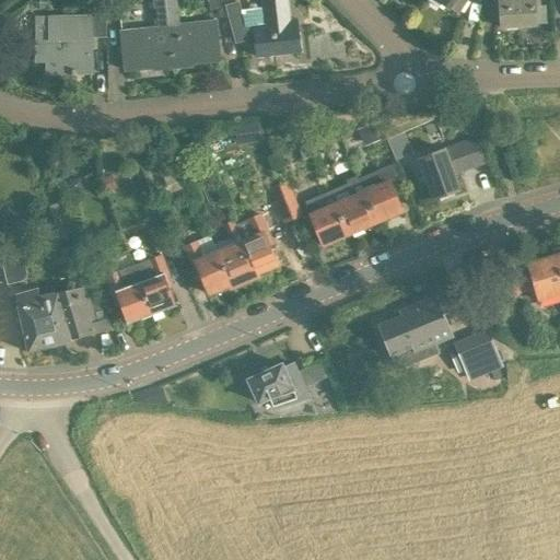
[(88,0),(88,16),(36,18),(36,62),(47,62),(47,73),(91,72),(91,37),(104,37),(103,20),(106,20),(105,0),(88,0)]
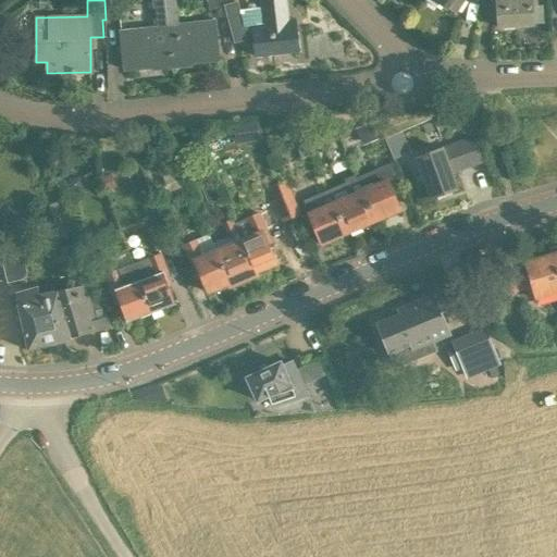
[(118,0),(104,0),(106,20),(119,20),(118,0)]
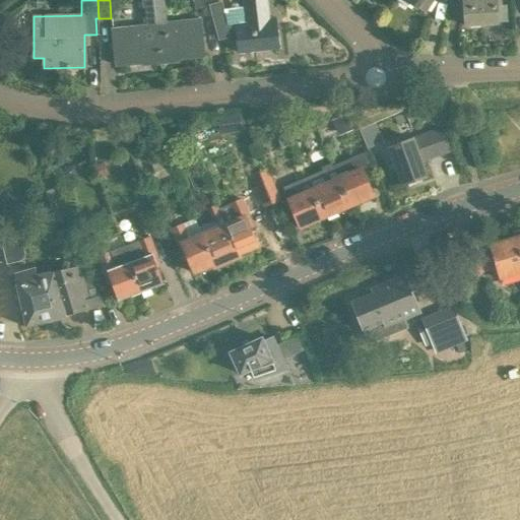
[(147,25),(112,28),(116,65),(141,62),(142,65),(160,63),(156,24),(153,0),(141,0),(142,7),(145,7),(147,25)]
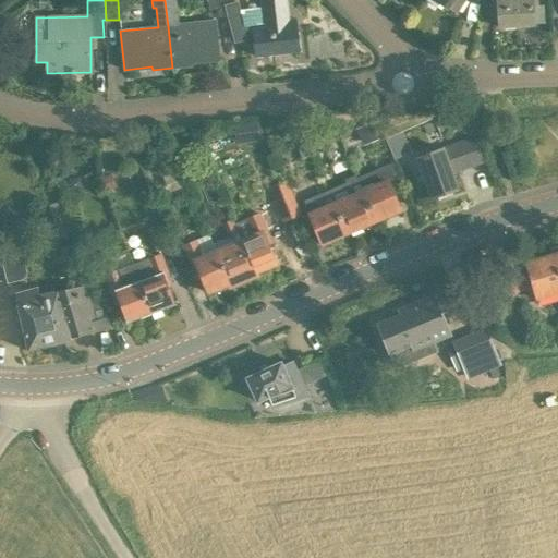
[(165,0),(168,26),(172,68),(192,65),(192,63),(219,60),(216,21),(180,25),(177,0),(165,0)]
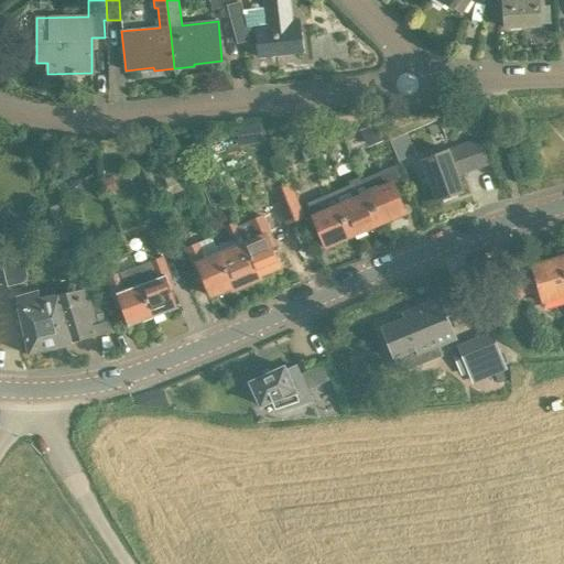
[(207,0),(212,11),(227,6),(224,0),(207,0)]
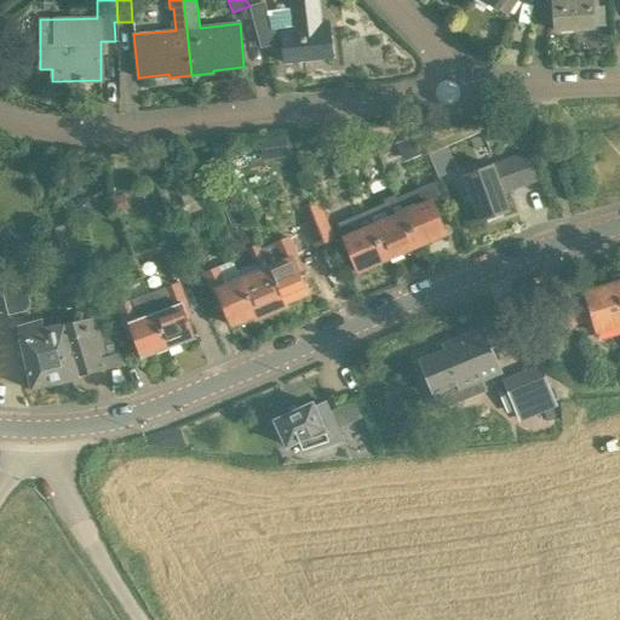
[(250,6),(260,47),(275,44),(282,44),(285,63),(332,57),(328,23),(320,23),(317,0),(290,0),(293,28),(271,30),(264,3),(250,6)]
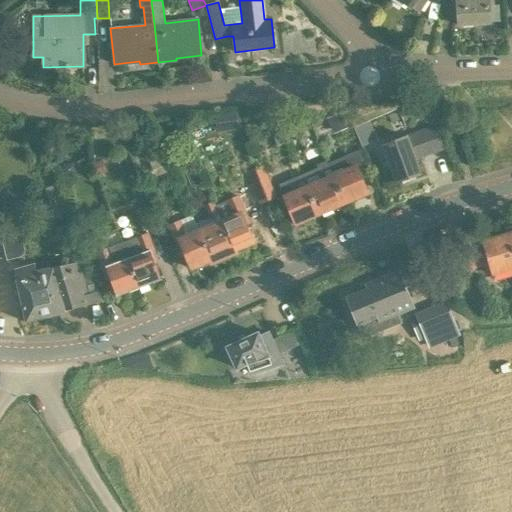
[(390,0),(400,6),(402,3),(411,8),(418,12),(425,0),(390,0)]
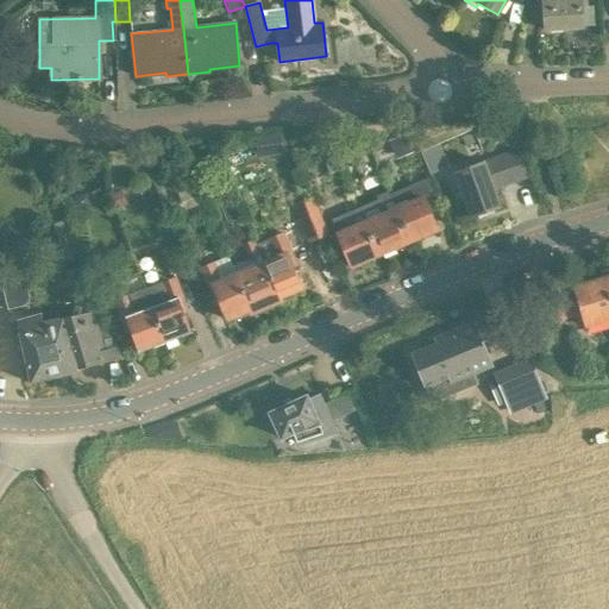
[(542,0),(545,30),(582,27),(582,8),(586,8),(585,0),(542,0)]
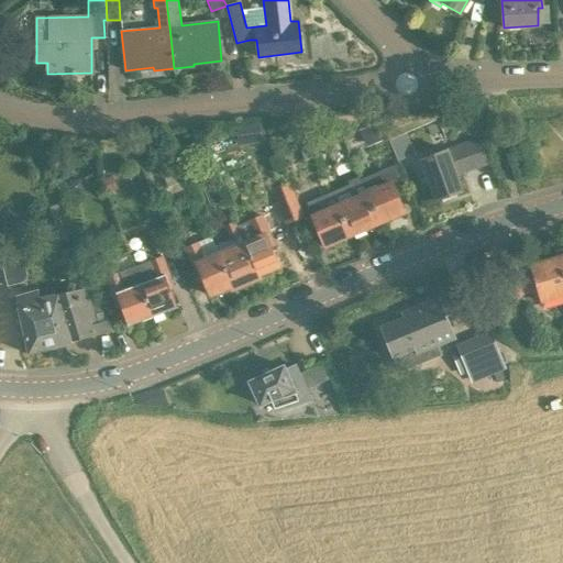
[(377,125),(363,131),(370,146),(384,142),(377,125)]
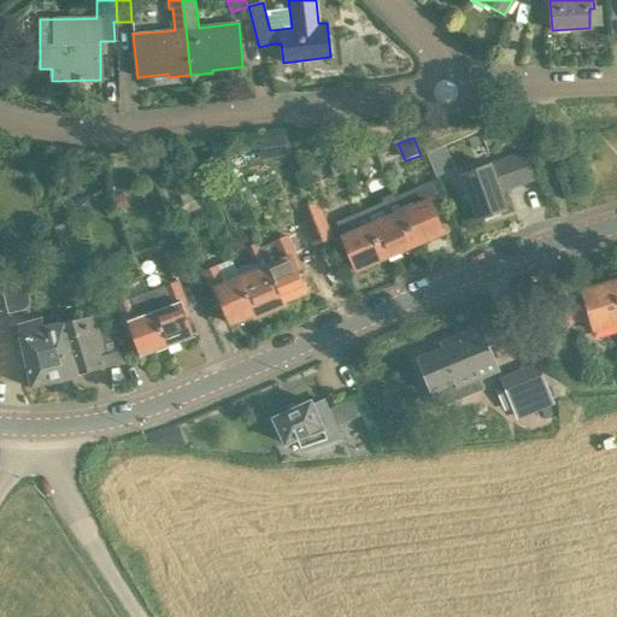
[(289,139),(260,142),(263,160),(292,157),(289,139)]
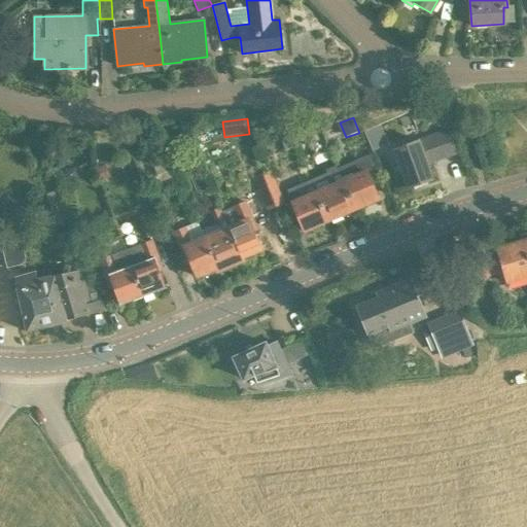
[(393,149),(408,187),(432,179),(424,155),(440,150),(442,157),(456,152),(447,129),(393,149)]
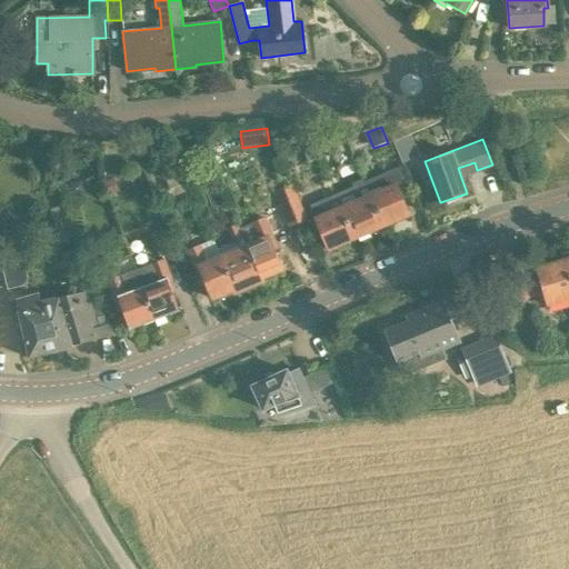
[(319,157),(312,141),(302,146),(303,149),(302,149),(308,161),(319,157)]
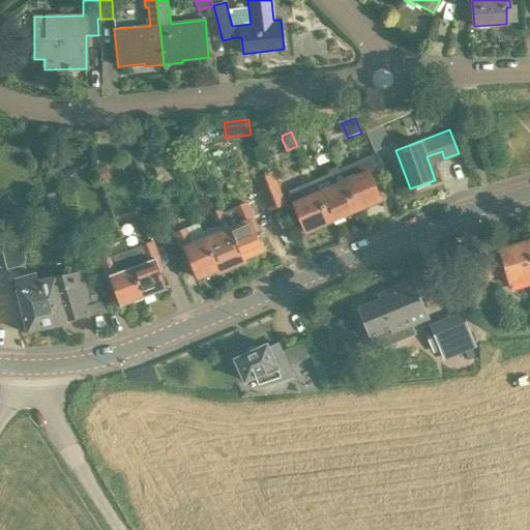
[(481,147),(486,159),(496,156),(493,144),(481,147)]
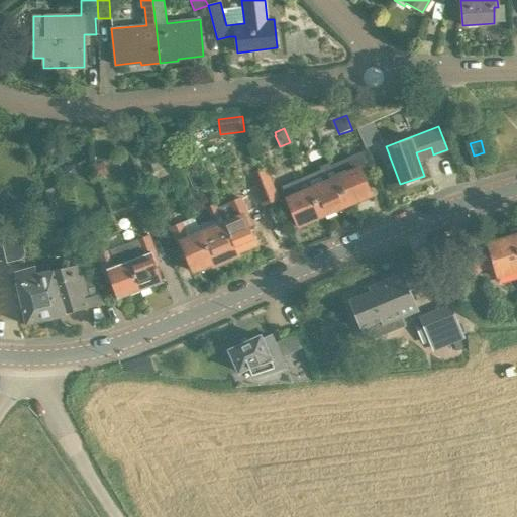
[(363,151),(330,166),(347,206),(371,196),(358,168),(368,164),(363,151)]
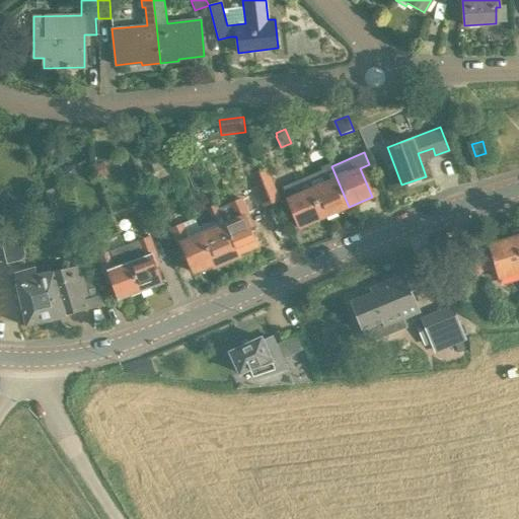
[(107,173),(103,161),(95,164),(98,176),(107,173)]
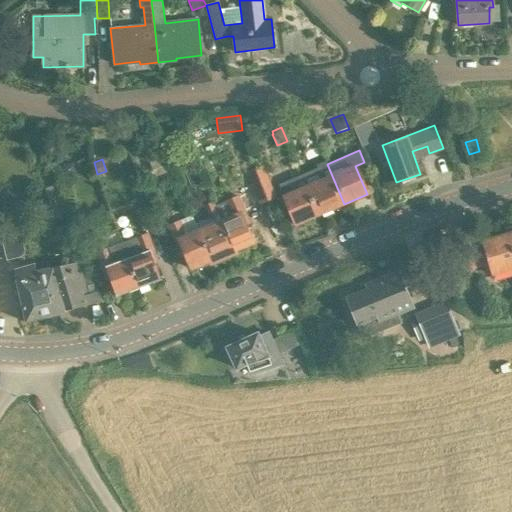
[(75,173),(74,162),(62,164),(63,175),(75,173)]
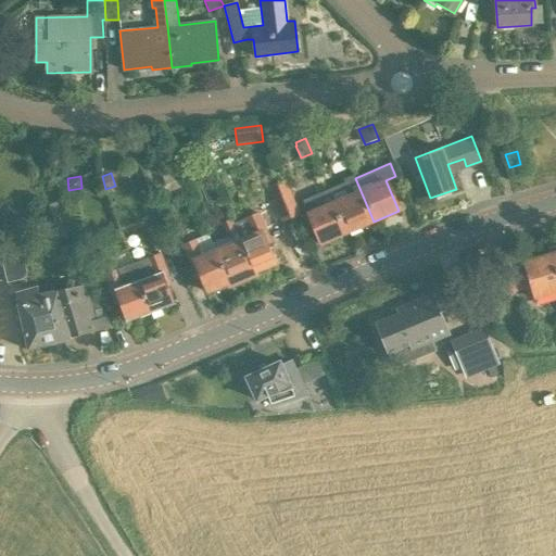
[(187,194),(179,177),(172,180),(179,198),(187,194)]
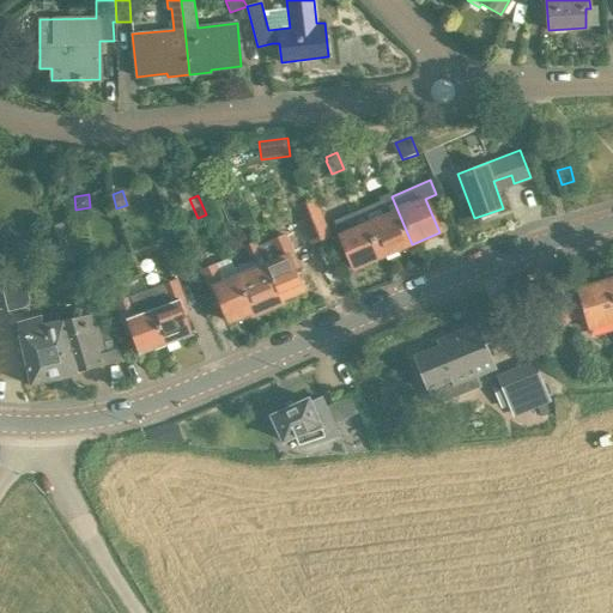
[(392,196),(360,210),(381,258),(412,244),(392,196)]
